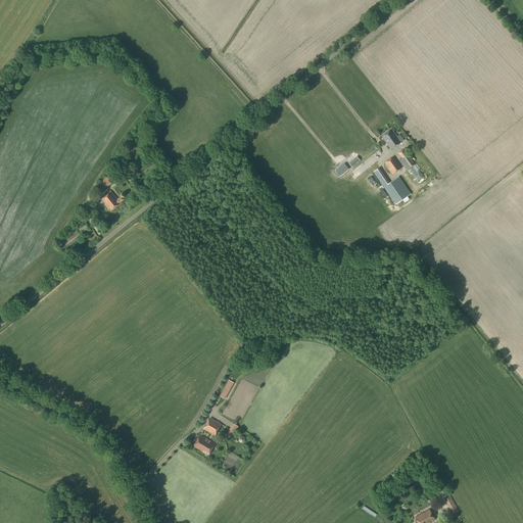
[(382,136),(391,149),(401,142),(392,129),(382,136)]
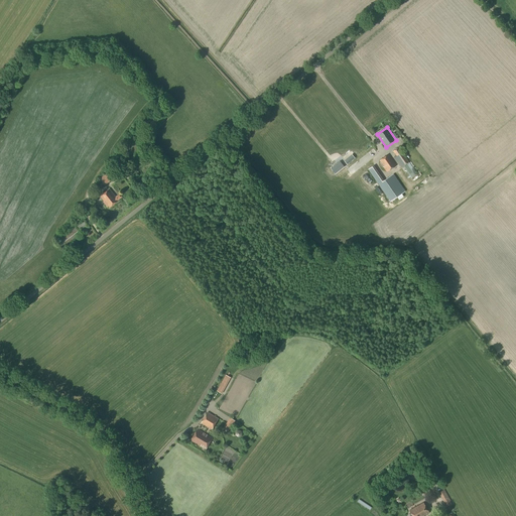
[(126,149),(134,156),(140,150),(133,142),(126,149)]
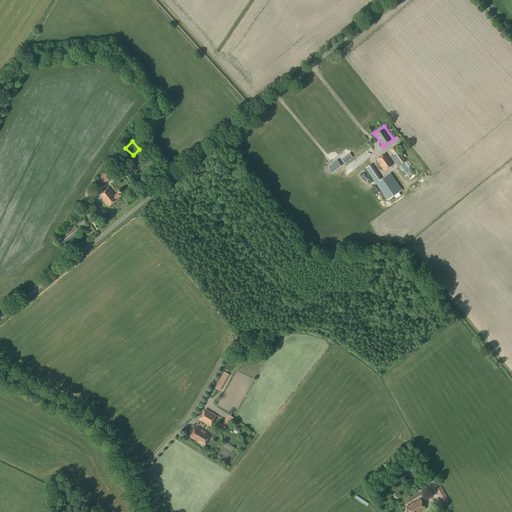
[(391,156),(398,166),(406,161),(395,146),(390,150),(394,155),(391,156)]
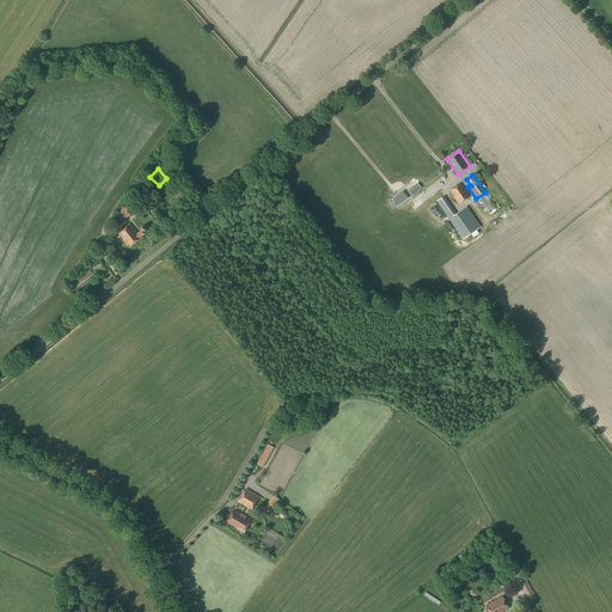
[(407,194),(409,197),(421,188),(417,183),(408,190),(409,191),(407,194)]
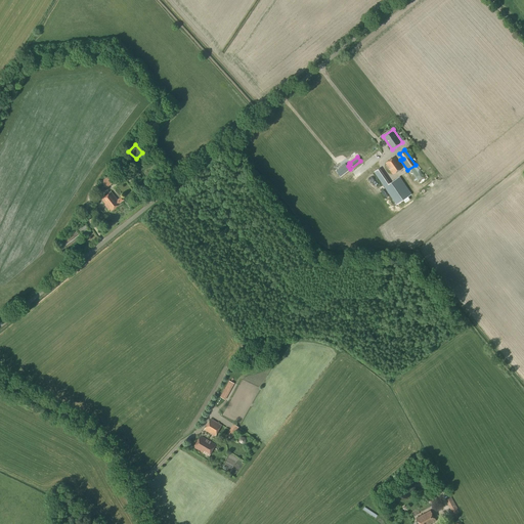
[(390,170),(393,175),(402,169),(394,157),(386,163),(387,164),(385,165),(389,170),(390,170)]
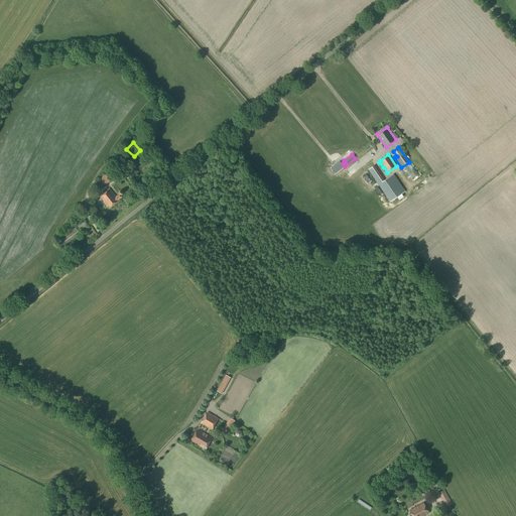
[(121,163),(125,167),(133,161),(128,156),(121,163)]
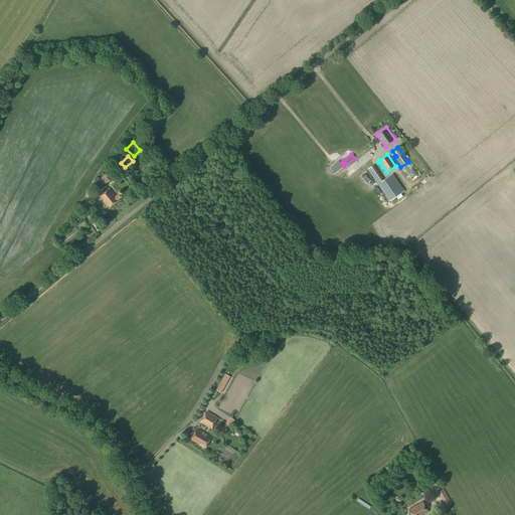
[(344,166),(340,161),(331,167),(335,173),(344,166)]
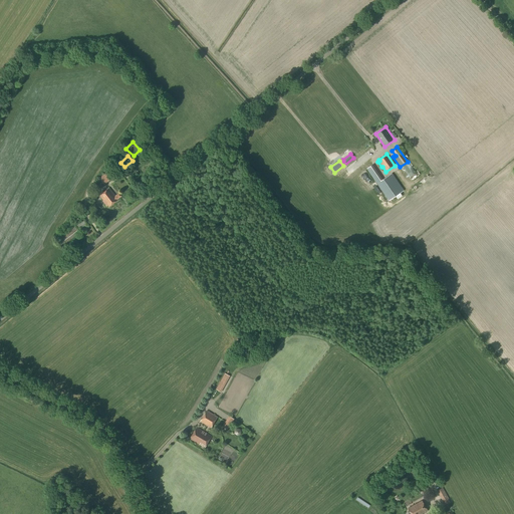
[(414,180),(419,177),(409,162),(404,165),(414,180)]
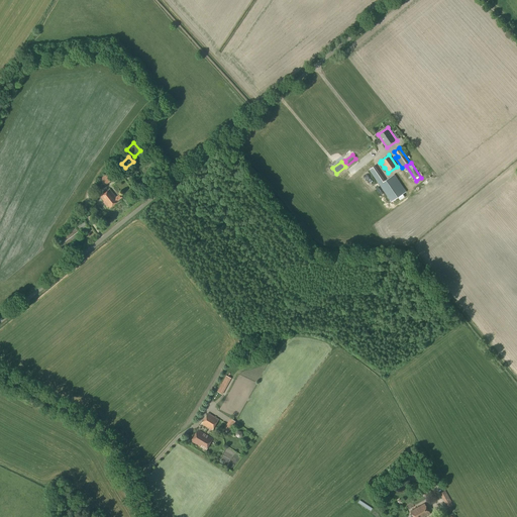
[(380,185),(392,202),(406,192),(394,175),(385,181),(375,166),(369,170),(377,182),(374,184),(376,187),(380,185)]
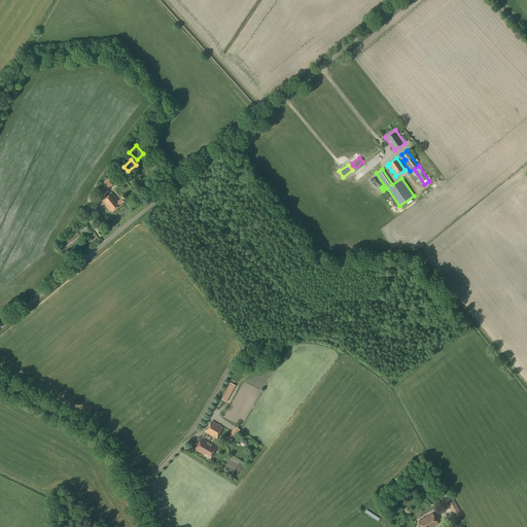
[(101,183),(106,189),(113,183),(108,177),(101,183)]
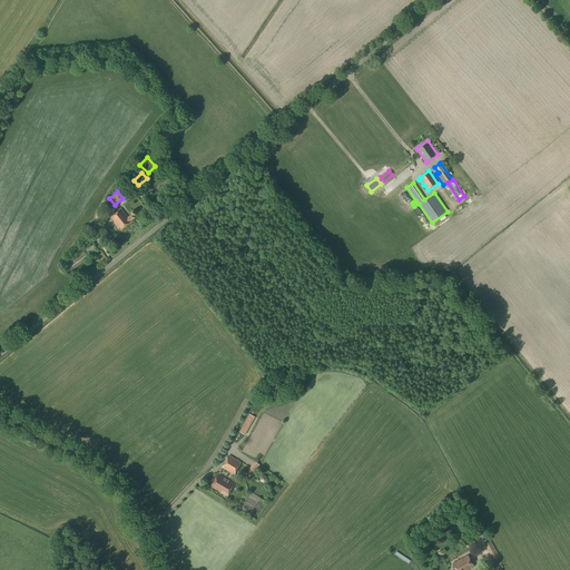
[(471,205),(480,198),(477,194),(461,205),(462,207),(469,203),(471,205)]
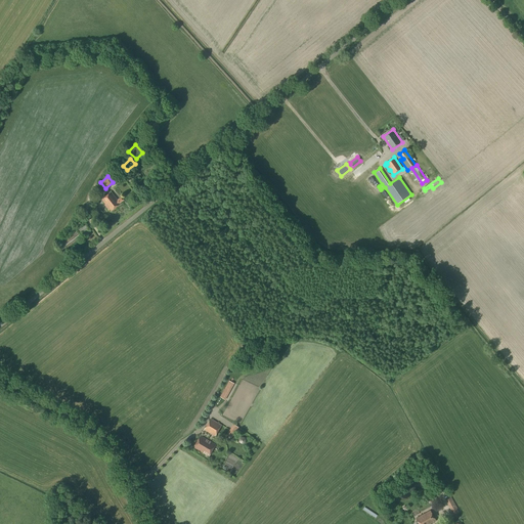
[(434,188),(437,193),(446,188),(442,183),(434,188)]
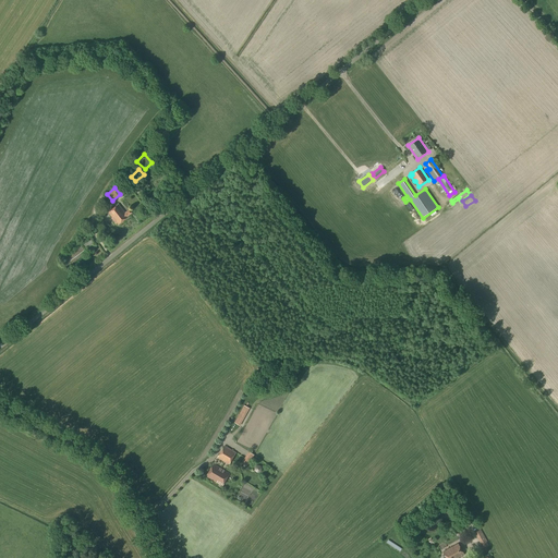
[(117,222),(118,225),(128,217),(128,216),(132,213),(130,209),(125,214),(118,204),(108,213),(112,217),(111,218),(116,222),(117,222)]
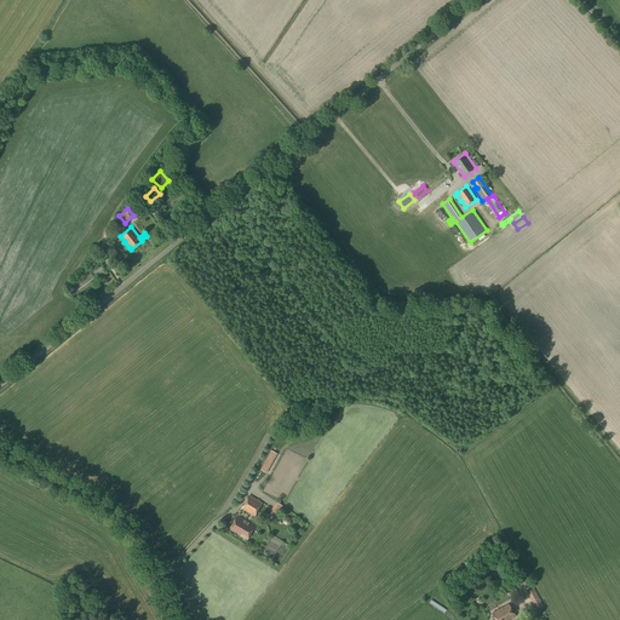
[(260,470),(267,472),(276,454),(271,451),(260,470)]
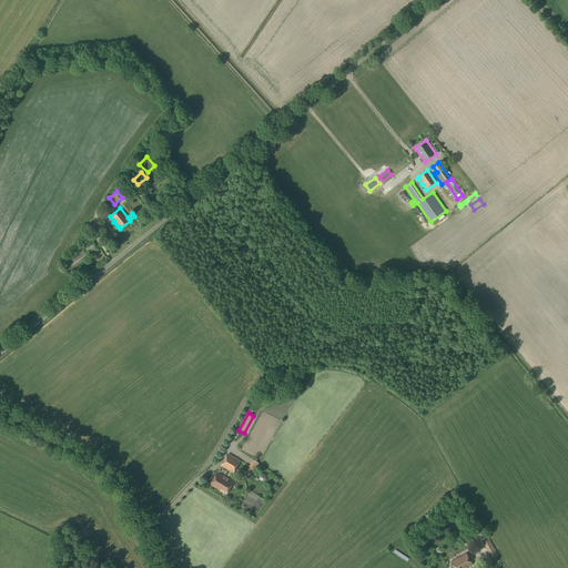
[(221,466),(233,473),(241,460),(229,454),(221,466)]
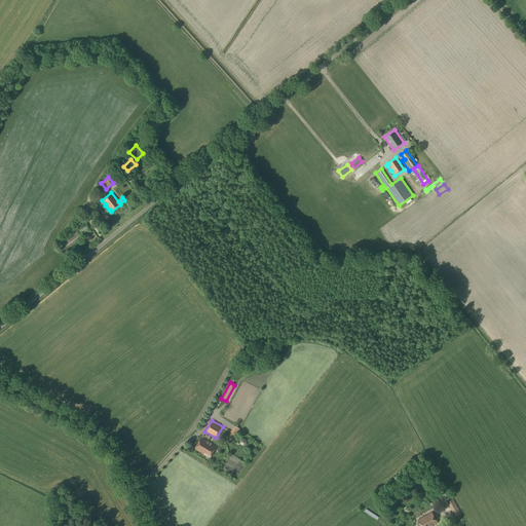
[(227,436),(232,440),(239,429),(234,425),(227,436)]
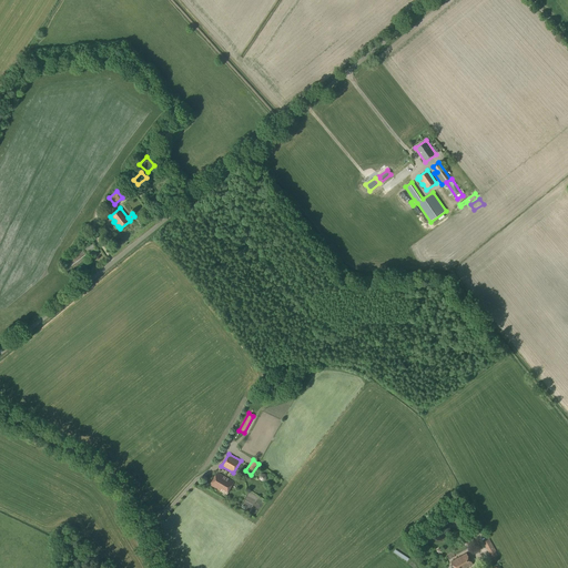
[(210,485),(226,495),(234,483),(217,473),(210,485)]
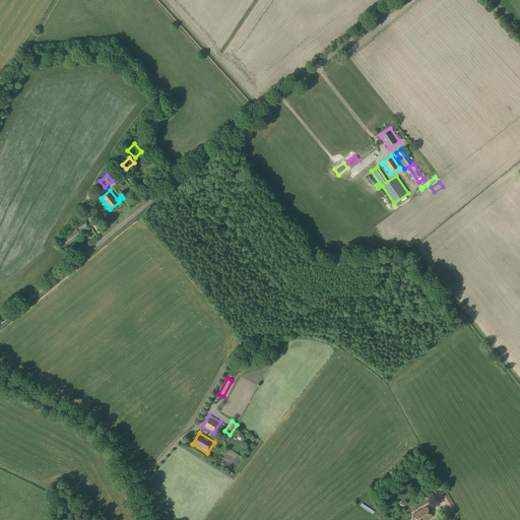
[(442,496),(450,512),(456,509),(448,494),(442,496)]
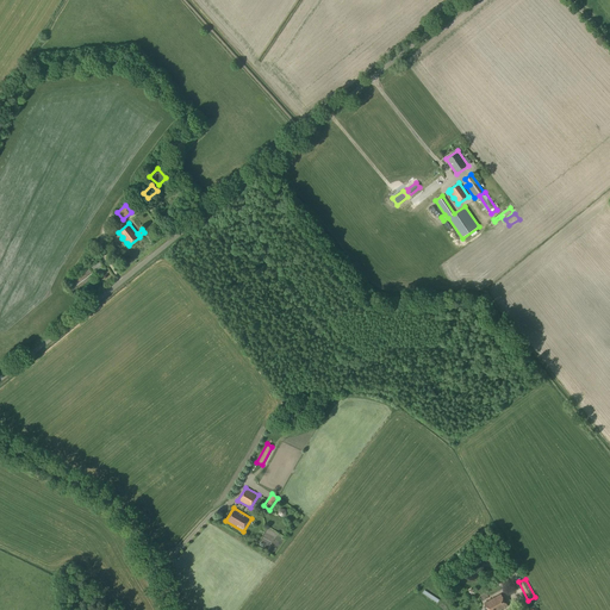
[(425,601),(441,608),(443,602),(428,595),(425,601)]
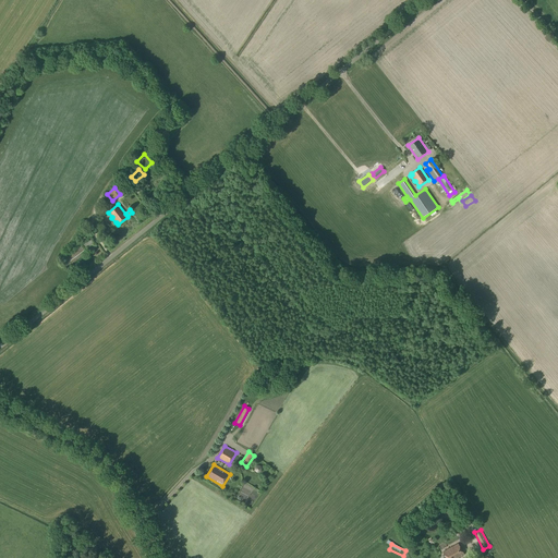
[(443,553),(446,557),(458,557),(464,555),(458,544),(443,553)]
